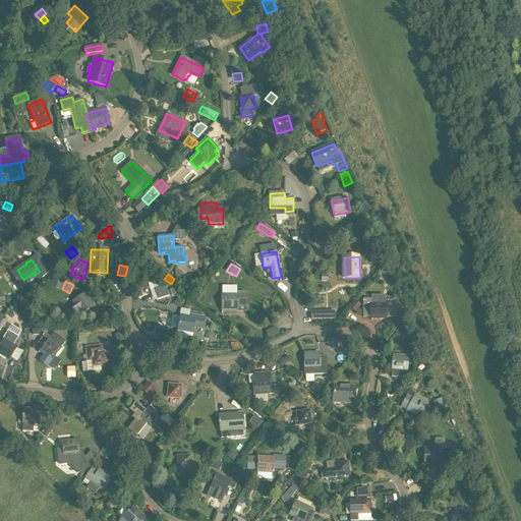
[(166,287),(155,290),(158,300),(169,296),(166,287)]
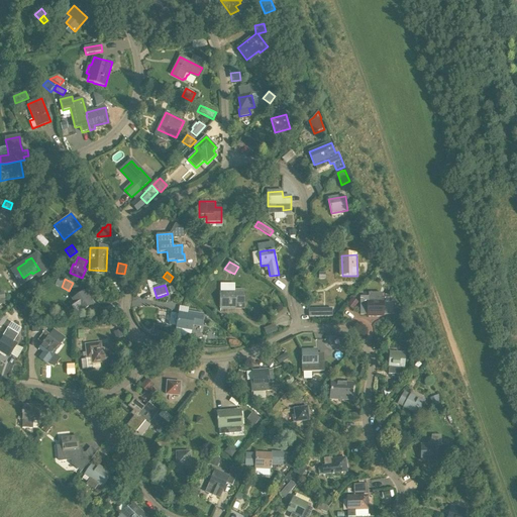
[(243,304),(243,294),(243,290),(235,290),(235,293),(220,293),(220,308),(235,308),(235,304),(243,304)]
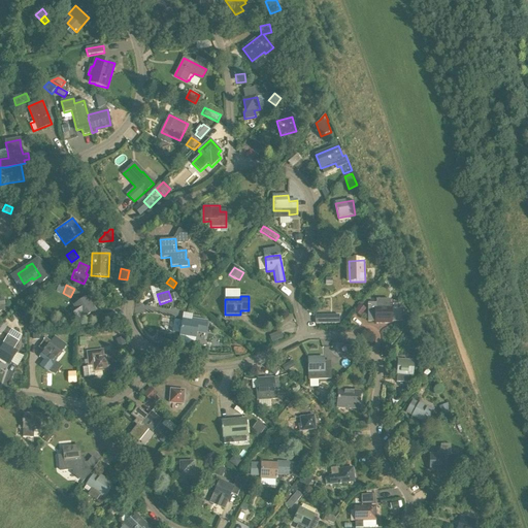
[(95,310),(87,297),(74,306),(83,319),(95,310)]
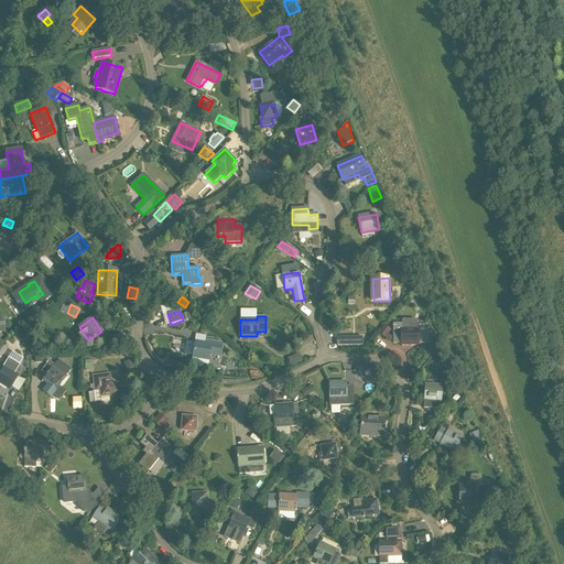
[(394,324),(393,324),(393,344),(401,344),(401,346),(418,346),(418,344),(430,344),(430,343),(427,343),(427,331),(418,331),(418,328),(402,329),(402,324),(394,325),(394,324)]
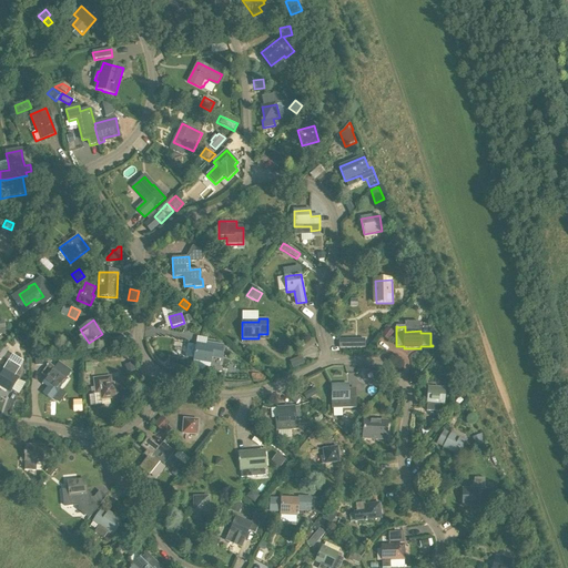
[(387,330),(382,336),(387,341),(393,334),(387,330)]
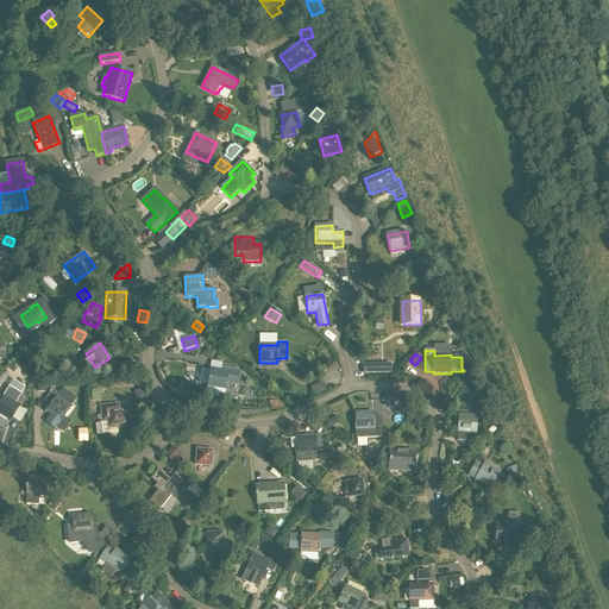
[(212,368),(208,387),(225,389),(226,383),(238,385),(240,370),(221,368),(221,369),(212,368)]
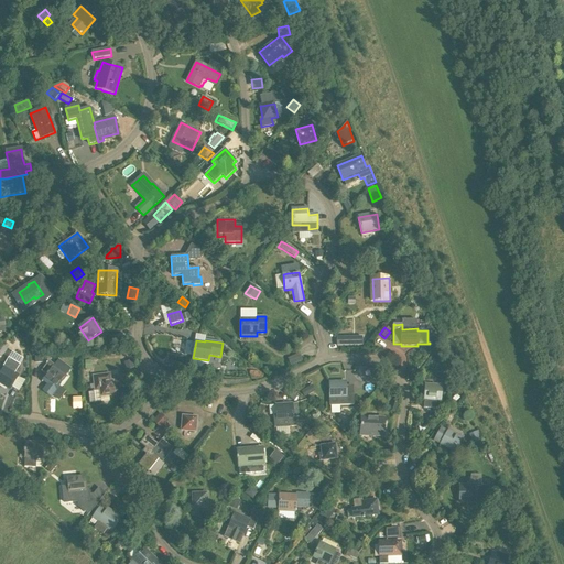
[(20,365),(9,358),(3,367),(0,373),(0,382),(10,389),(19,376),(15,373),(20,365)]
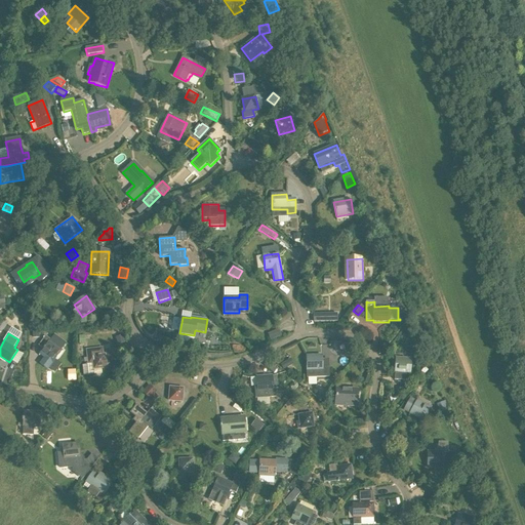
[(45,358),(41,364),(48,369),(62,351),(49,341),(51,339),(46,335),(39,346),(44,349),(40,354),(45,358)]
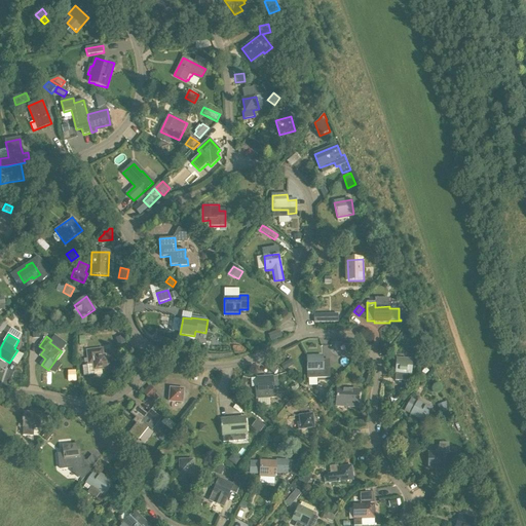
[(79,337),(79,346),(85,346),(85,341),(90,341),(90,336),(87,336),(87,337),(79,337)]
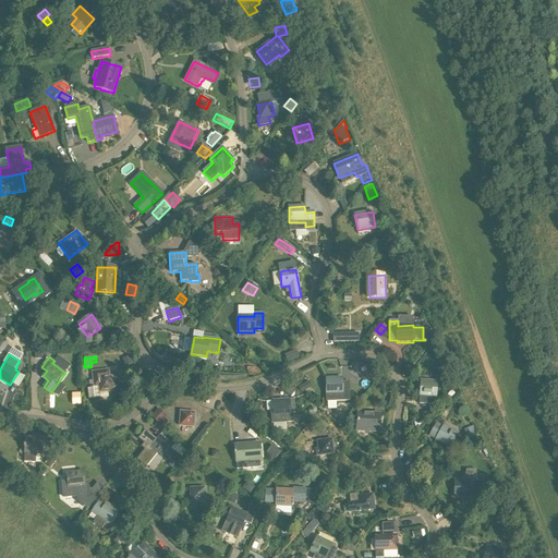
[(97,371),(91,371),(93,387),(99,386),(100,398),(108,397),(108,391),(113,391),(113,387),(117,387),(116,380),(112,380),(112,377),(110,377),(109,371),(97,372),(97,371)]
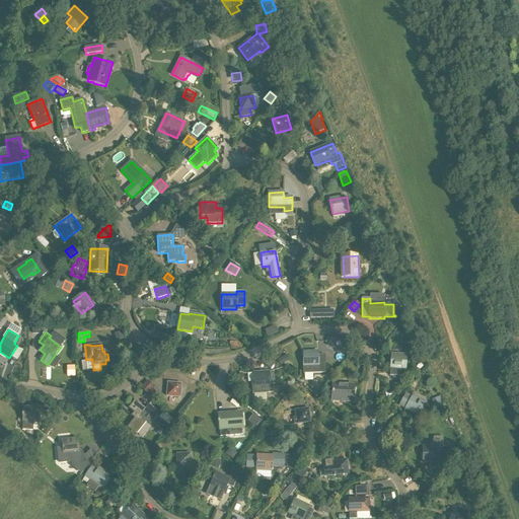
[(415,359),(417,359),(420,357),(418,351),(412,353),(415,359)]
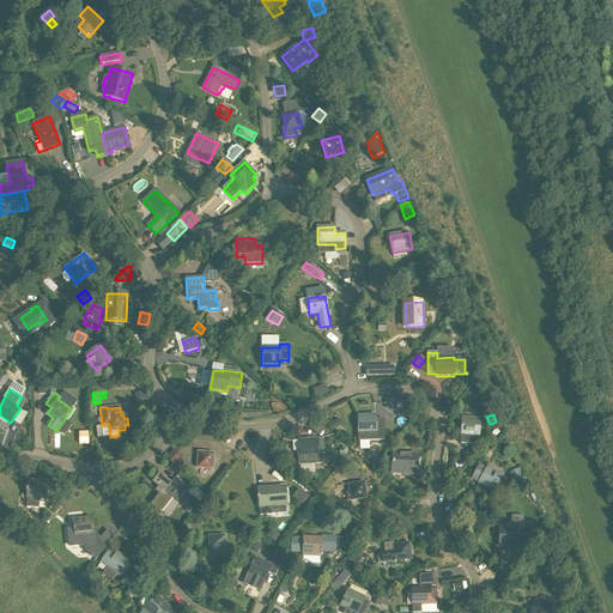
[(376,416),(358,416),(359,442),(384,441),(384,419),(376,419),(376,416)]
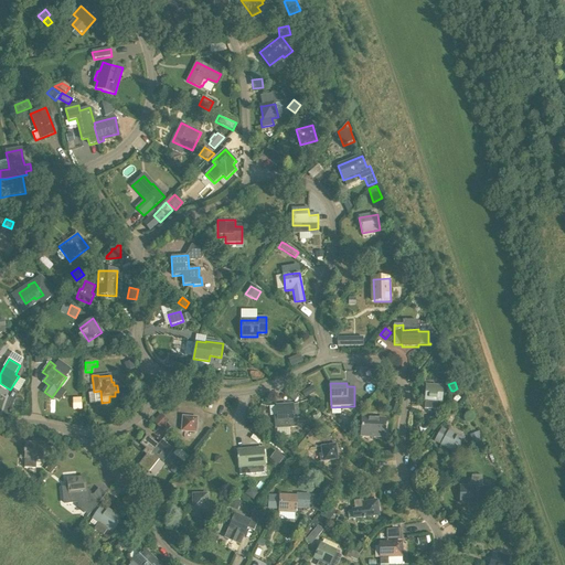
[(443,386),(426,385),(425,408),(440,409),(443,386)]
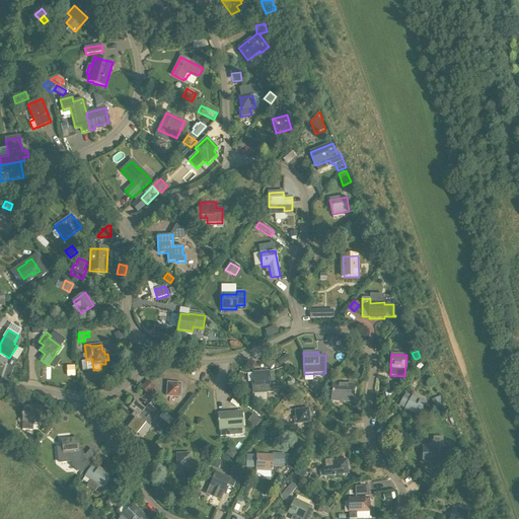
[(283,357),(277,361),(280,366),(286,363),(283,357)]
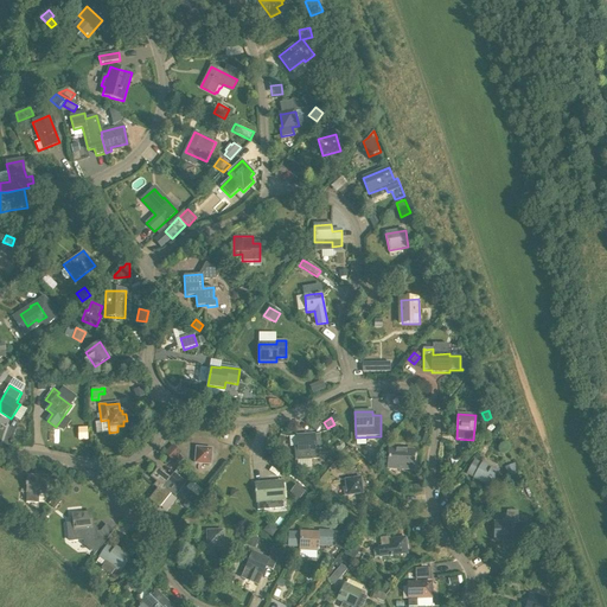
[(314,435),(296,436),(298,453),(294,453),(295,461),(310,460),(308,453),(315,453),(315,449),(321,449),(320,438),(314,438),(314,435)]
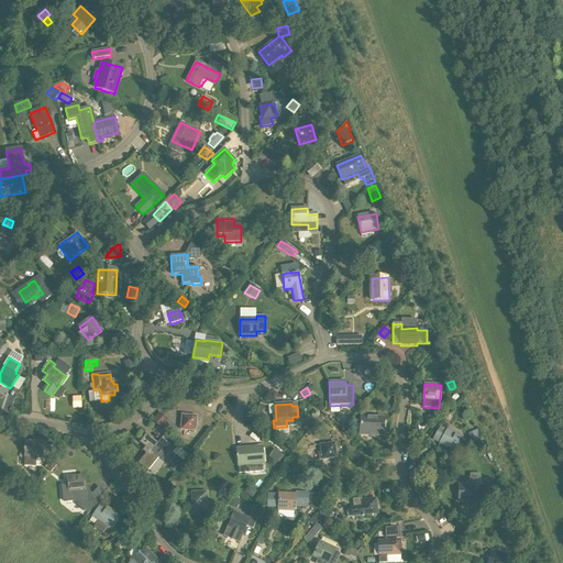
[(166,422),(168,420),(161,412),(153,420),(164,432),(170,426),(166,422)]
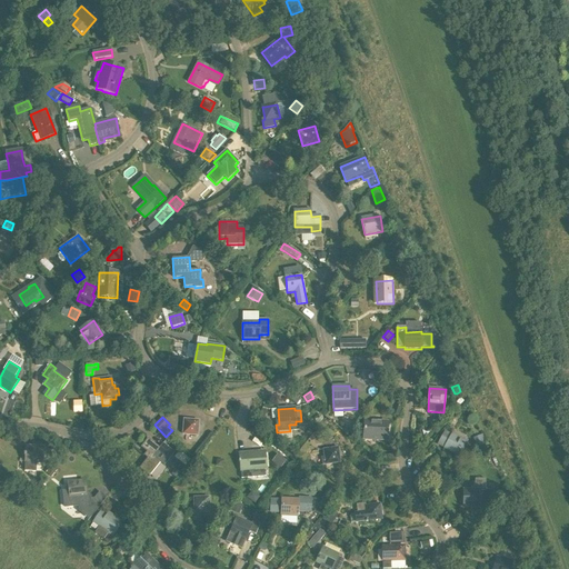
[(199,421),(185,420),(183,435),(198,436),(199,421)]
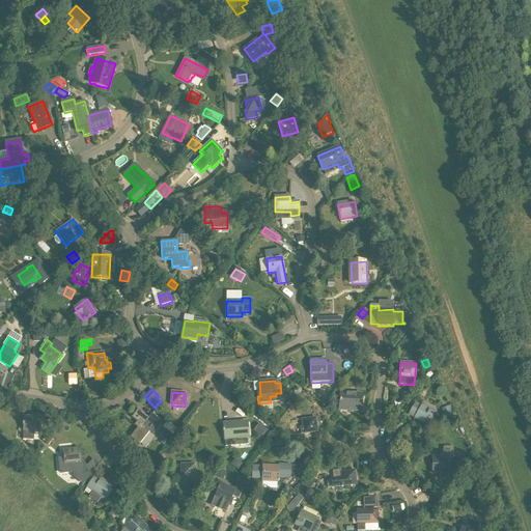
[(362,395),(340,394),(339,411),(361,412),(362,395)]
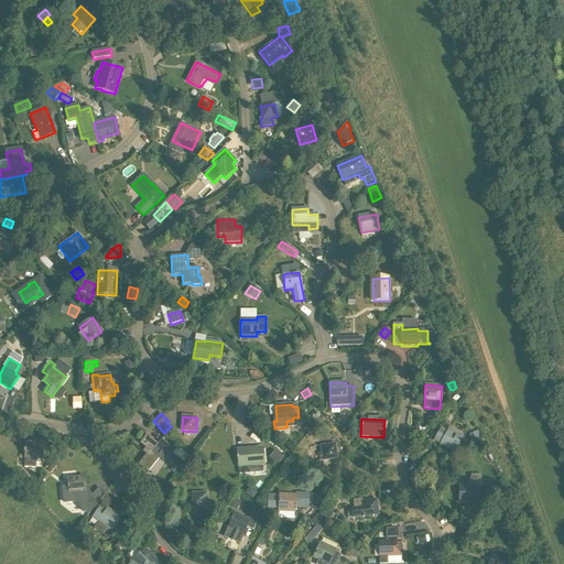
[(326,426),(321,433),(327,437),(333,431),(326,426)]
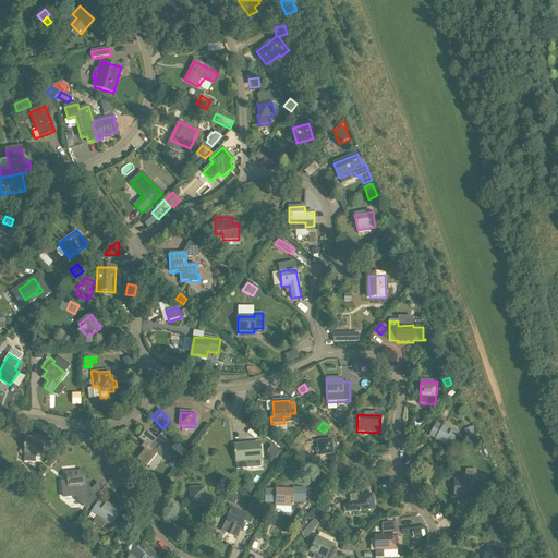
[(458,434),(444,426),(437,422),(429,436),(450,447),(458,434)]
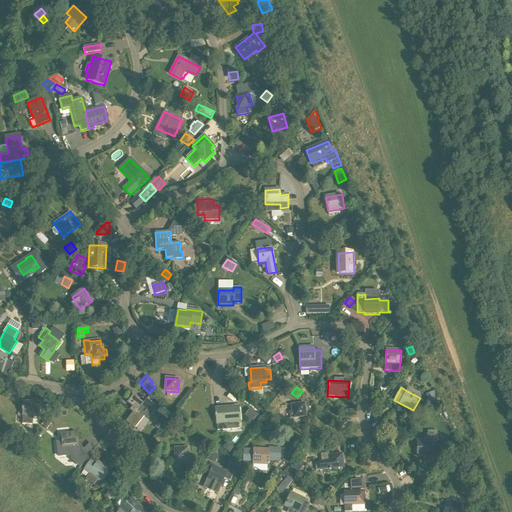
[(436,399),(437,398),(434,391),(433,392),(425,395),(427,402),(436,399)]
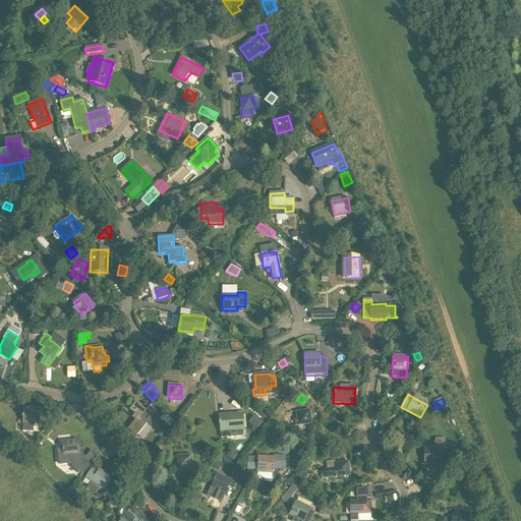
[(160,415),(149,407),(147,410),(135,402),(129,410),(134,414),(132,417),(135,419),(127,429),(136,437),(147,424),(150,427),(160,415)]
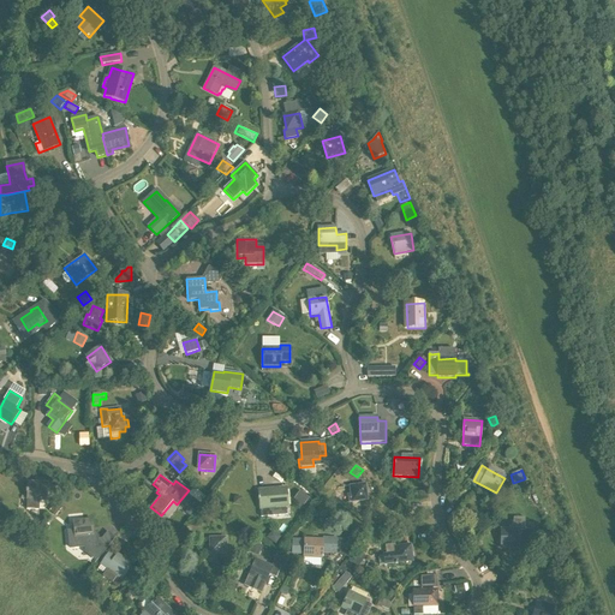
[(46,483),(29,482),(27,500),(28,500),(27,509),(45,511),(46,483)]
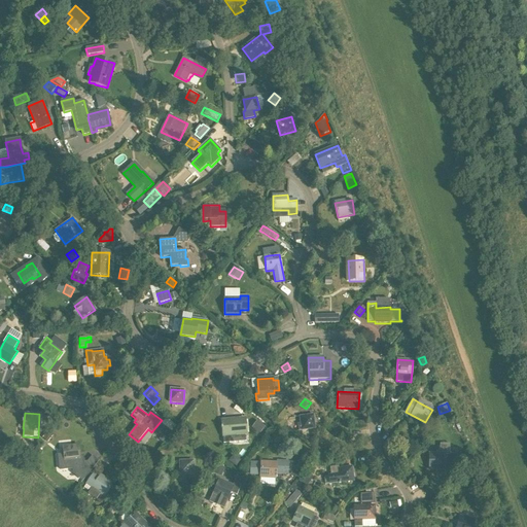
[(313,415),(307,416),(300,417),(302,430),(309,429),(315,428),(313,415)]
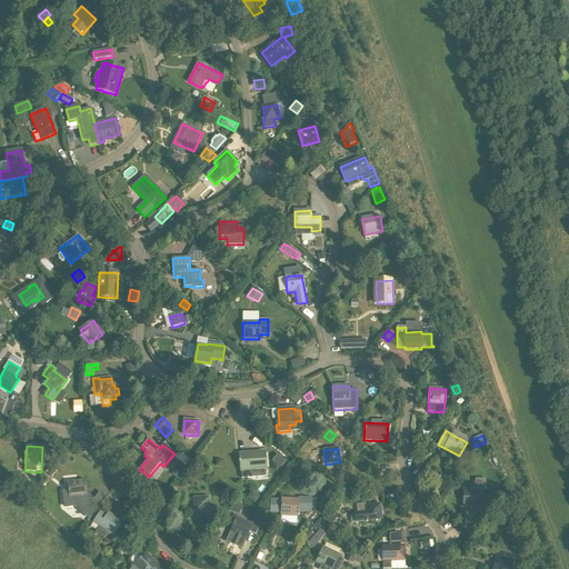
[(265,452),(239,455),(240,461),(241,470),(266,468),(265,452)]
